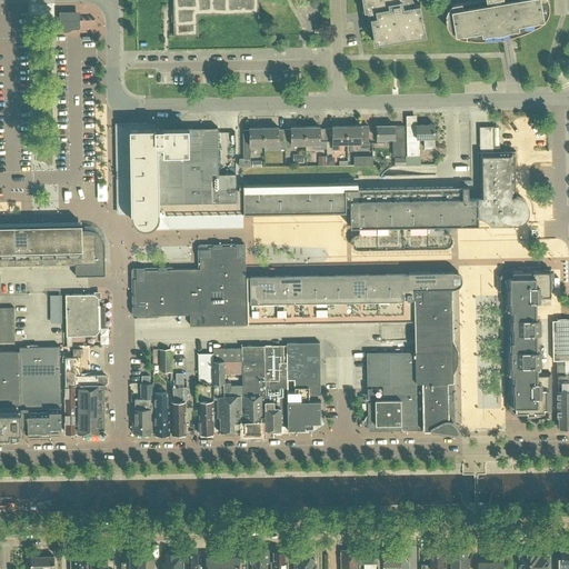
[(362,0),(365,11),(361,11),(362,20),(370,19),(375,42),(425,33),(420,3),(415,5),(411,0),(362,0)]
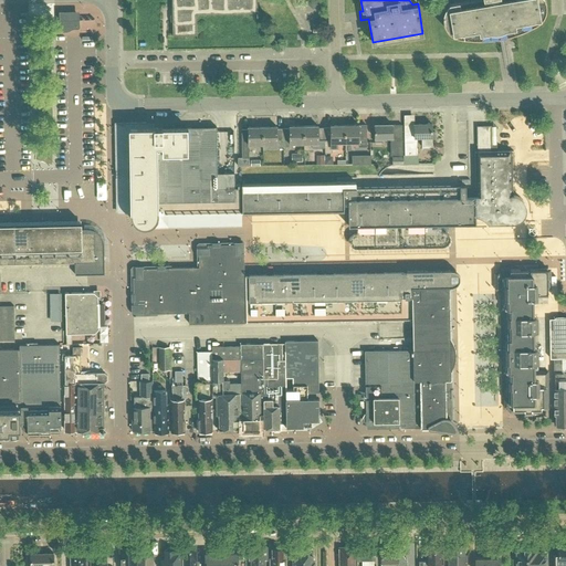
[(472,0),(450,4),(447,8),(444,12),(443,18),(443,22),(446,28),(449,31),(453,34),(459,37),(464,38),(489,39),(499,38),(509,35),(526,29),(533,25),(538,22),(542,19),(545,16),(546,10),(546,6),(545,0),(472,0)]
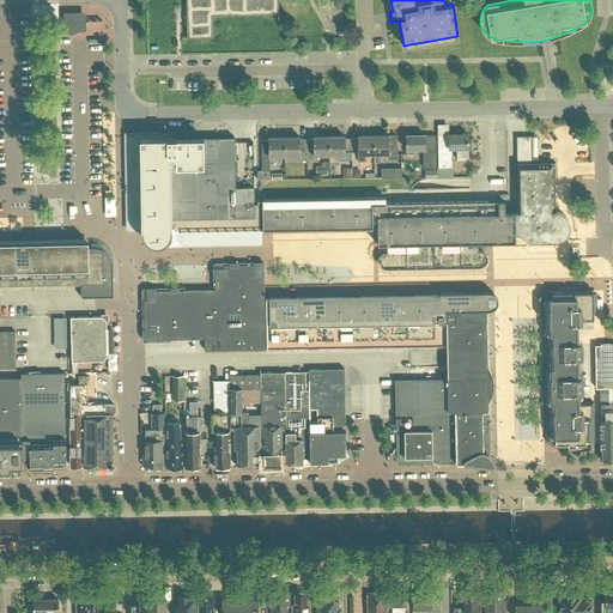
[(83,12),(74,12),(74,20),(65,22),(65,31),(66,34),(67,34),(72,34),(76,32),(78,31),(80,30),(85,30),(85,29),(86,29),(86,20),(83,20),(83,16),(83,12)]
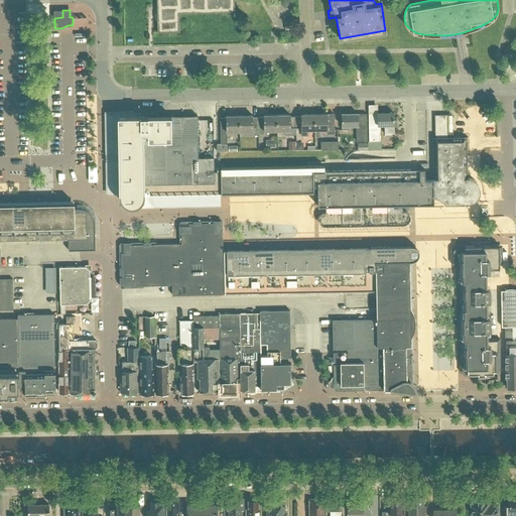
[(221,194),(221,191),(221,171),(214,171),(214,157),(199,158),(198,116),(141,117),(141,116),(133,117),(133,112),(105,112),(107,192),(115,192),(120,192),(119,195),(120,198),(120,200),(122,202),(123,204),(125,205),(127,206),(129,207),(132,207),(134,207),(137,206),(139,205),(141,204),(142,202),(143,200),(152,206),(216,205),(216,194),(221,194)]
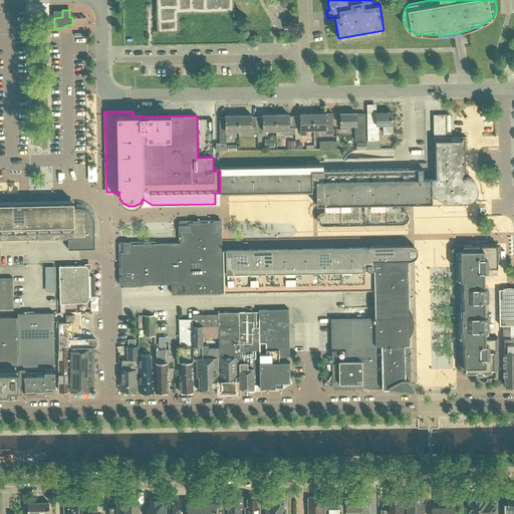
[(367,140),(378,140),(377,125),(382,125),(383,134),(393,134),(393,124),(393,112),(376,112),(376,113),(366,113),(367,140)]
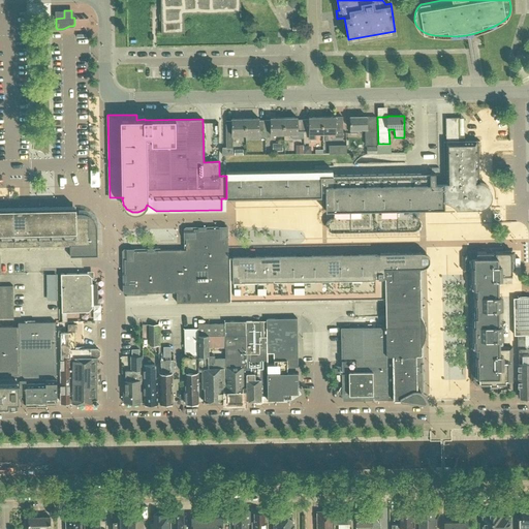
[(315,134),(322,134),(322,117),(310,118),(310,120),(303,120),(303,137),(304,143),(310,143),(309,137),(315,137),(315,134)]
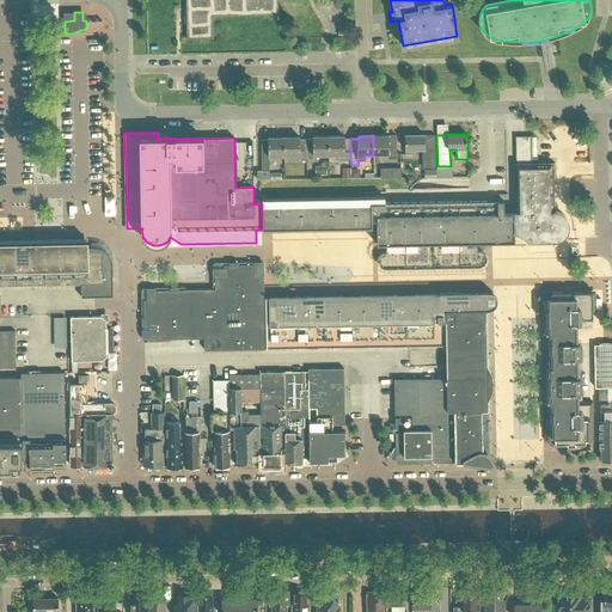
[(373,135),(373,155),(387,155),(387,158),(396,158),(396,138),(390,138),(390,135),(373,135)]
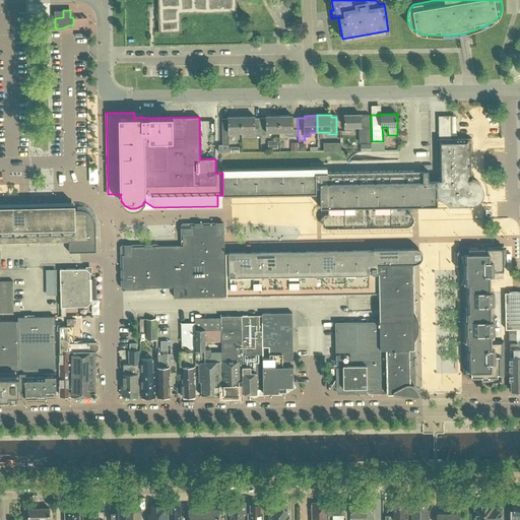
[(369,115),(366,115),(343,115),(343,128),(359,127),(359,142),(370,142),(369,115)]
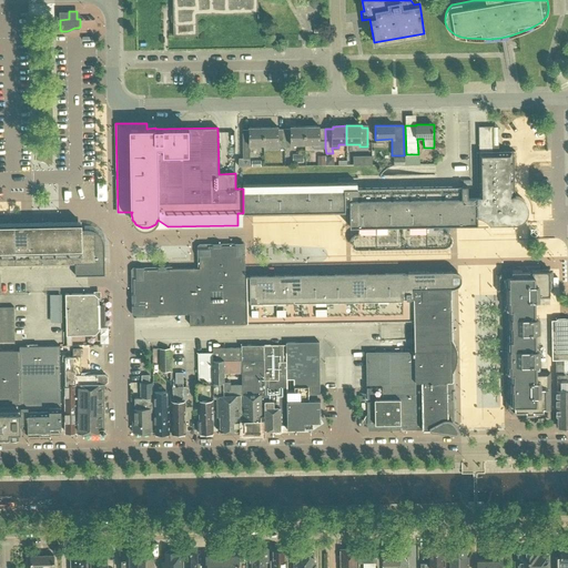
[(486,153),(497,153),(497,125),(477,125),(477,151),(486,151),(486,153)]
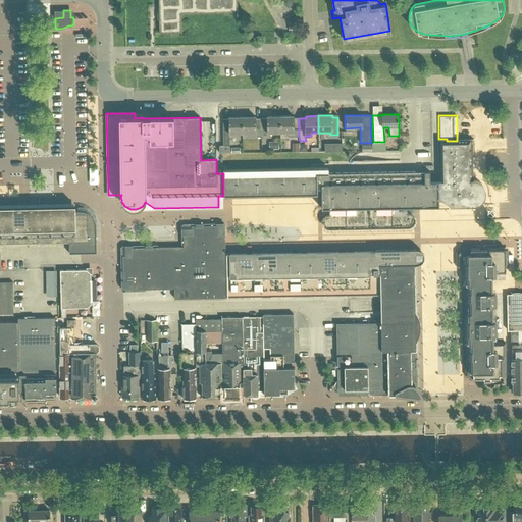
[(223,145),(219,146),(219,153),(229,153),(229,134),(242,134),(243,116),(229,117),(229,119),(223,119),(223,145)]
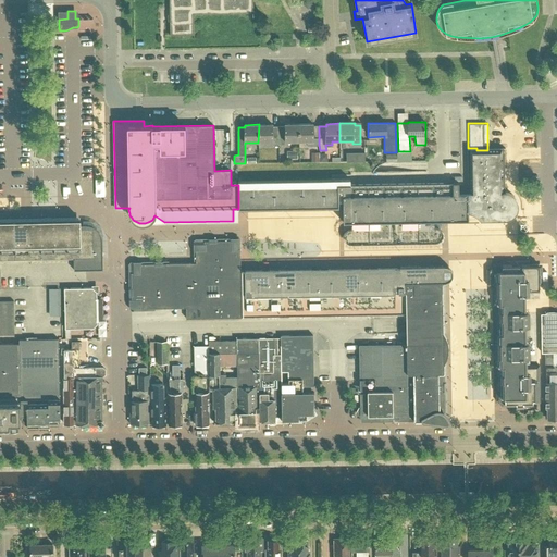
[(259,124),(258,143),(272,141),(272,145),(279,145),(279,141),(279,126),(273,126),(273,124),(259,124)]
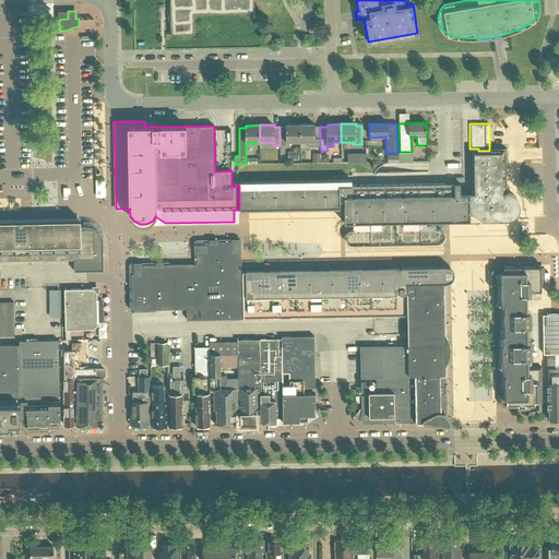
[(280,142),(280,145),(286,145),(286,142),(300,142),(300,137),(300,125),(286,125),(286,127),(280,127),(280,142)]
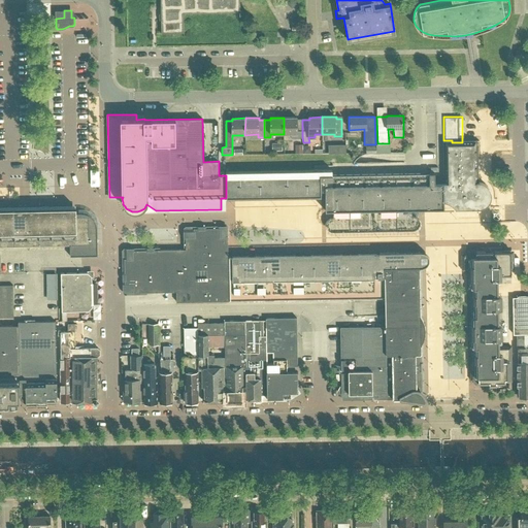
[(302,137),(302,120),(297,120),(297,118),(284,118),(284,129),(284,134),(291,134),(291,137),(302,137)]
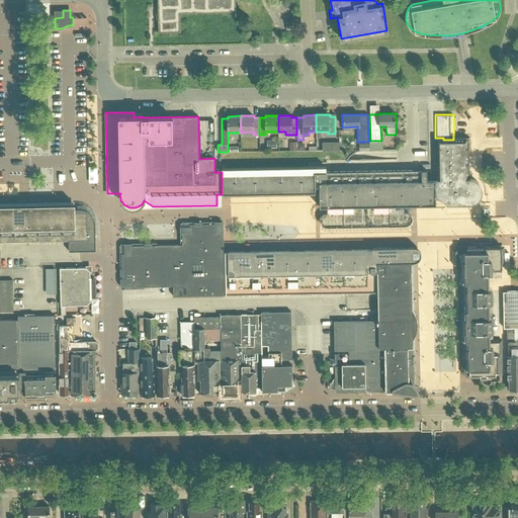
[(222,168),(222,172),(222,192),(315,191),(315,189),(319,189),(319,206),(326,206),(326,213),(323,213),(320,216),(319,219),(319,222),(320,225),(323,227),(326,227),(407,227),(409,226),(411,224),(412,221),(412,219),(411,216),(409,213),(406,213),(406,206),(418,206),(421,202),(425,199),(430,197),(435,198),(435,181),(427,181),(427,171),(421,171),(421,174),(412,175),(412,171),(398,171),(398,150),(363,151),(360,151),(358,151),(355,152),(353,153),(351,155),(350,156),(348,158),(346,161),(345,164),(344,167),(344,172),(326,172),(326,167),(222,168)]
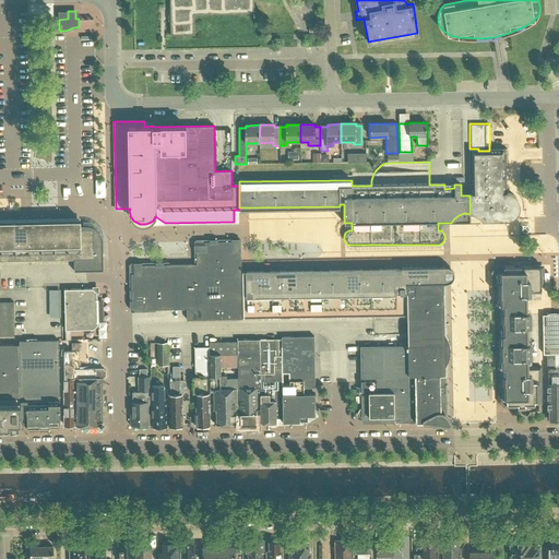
[(0,260),(74,259),(74,272),(104,271),(103,242),(103,239),(102,236),(99,234),(98,230),(95,229),(93,227),(90,226),(86,226),(81,226),(81,224),(0,225),(0,260)]
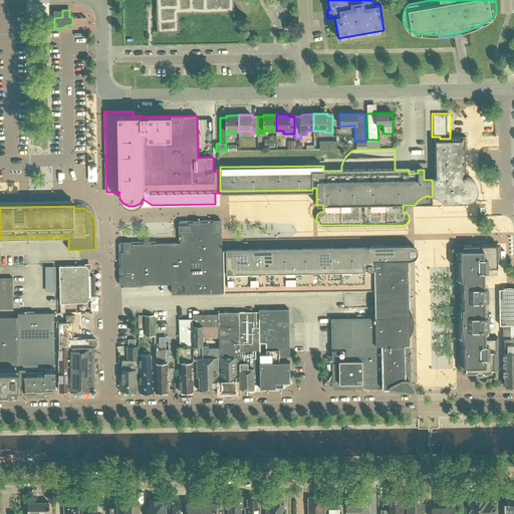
[(153,243),(127,244),(127,246),(122,252),(119,252),(120,277),(122,277),(127,282),(127,285),(171,284),(172,294),(223,293),(222,249),(222,229),(219,229),(213,223),(213,222),(189,222),(189,224),(183,230),(180,230),(180,235),(181,243),(172,251),(159,251),(153,245),(153,243)]
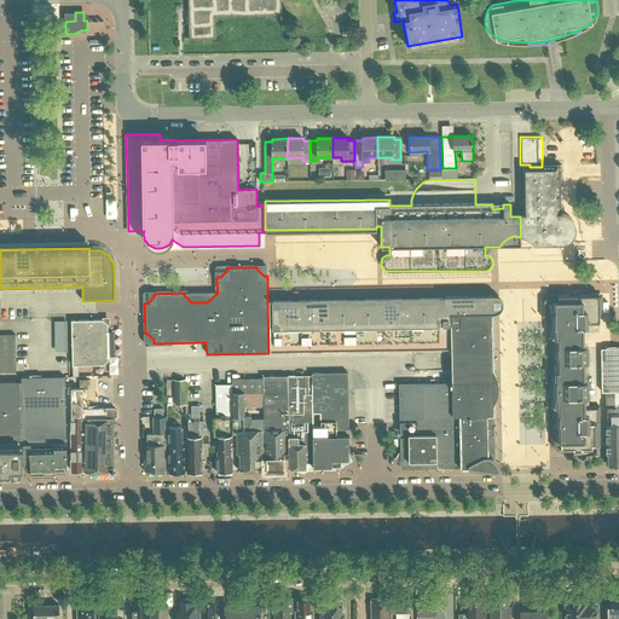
[(589,291),(562,291),(562,295),(549,296),(544,300),(544,316),(550,320),(550,348),(553,351),(554,351),(555,372),(553,372),(554,409),(555,409),(556,446),(561,451),(566,451),(566,455),(573,455),(573,451),(593,451),(593,449),(600,449),(599,408),(584,408),(583,324),(599,324),(599,318),(602,318),(602,300),(599,300),(599,295),(589,295),(589,291)]
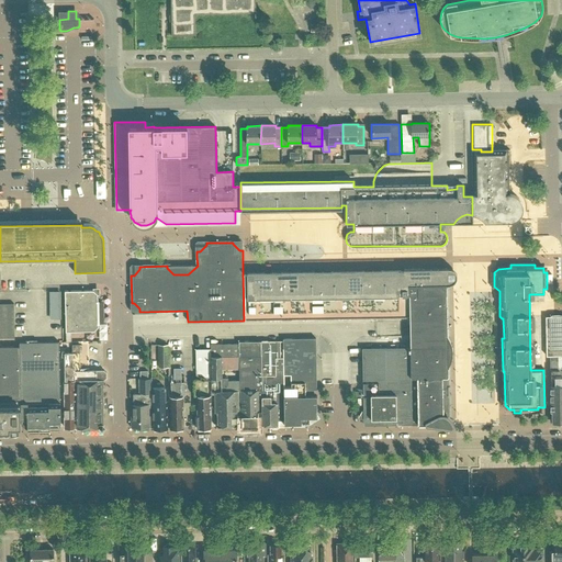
[(403,268),(403,270),(403,287),(409,287),(409,316),(409,348),(362,348),(362,392),(356,392),(356,396),(362,396),(363,412),(359,417),(369,423),(371,419),(378,423),(382,420),(394,420),(397,423),(404,419),(418,418),(418,426),(442,425),(442,418),(449,418),(447,268),(403,268)]
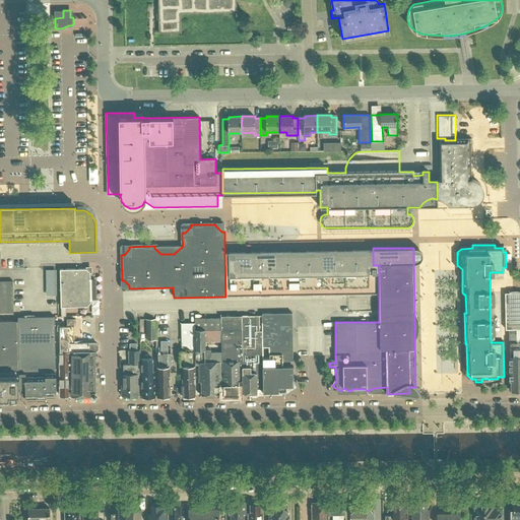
[(373,250),(224,252),(225,297),(379,293),(379,265),(373,265),(373,250)]
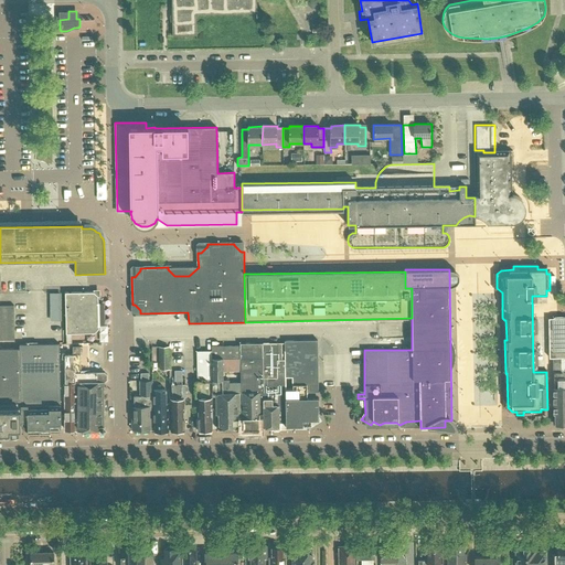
[(94,291),(65,292),(66,333),(95,332),(98,328),(98,296),(94,291)]
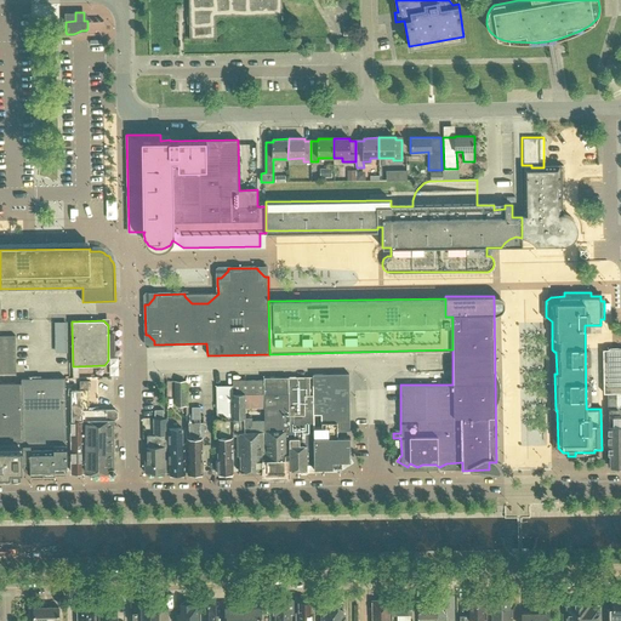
[(0,478),(11,478),(11,476),(23,476),(23,468),(24,468),(23,380),(22,380),(22,383),(0,383),(0,374),(16,374),(16,336),(0,336),(0,478)]
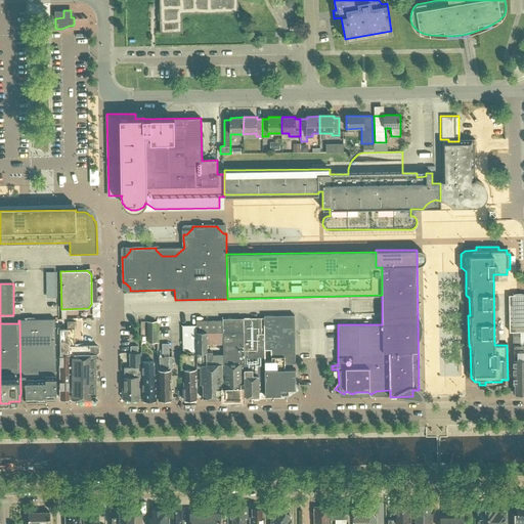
[(523,295),(519,295),(510,296),(510,305),(509,305),(509,324),(511,324),(511,328),(512,328),(513,380),(514,385),(515,385),(515,394),(523,394),(523,295)]
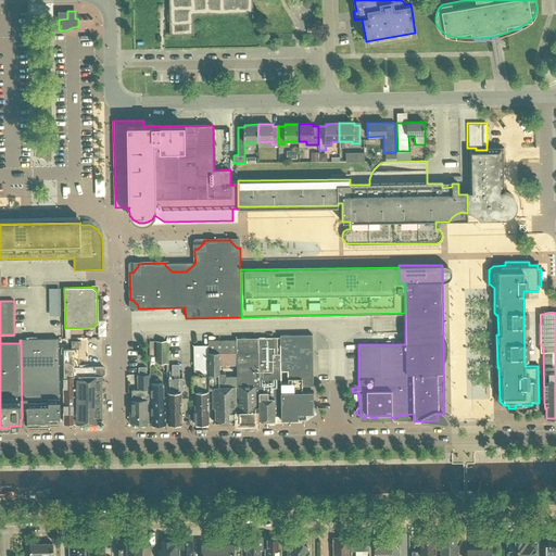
[(281,414),(281,421),(303,420),(303,417),(307,415),(308,417),(313,414),(314,414),(313,393),(313,392),(302,393),(302,387),(313,387),(312,336),(279,336),(280,357),(280,371),(287,371),(287,383),(280,383),(281,414)]
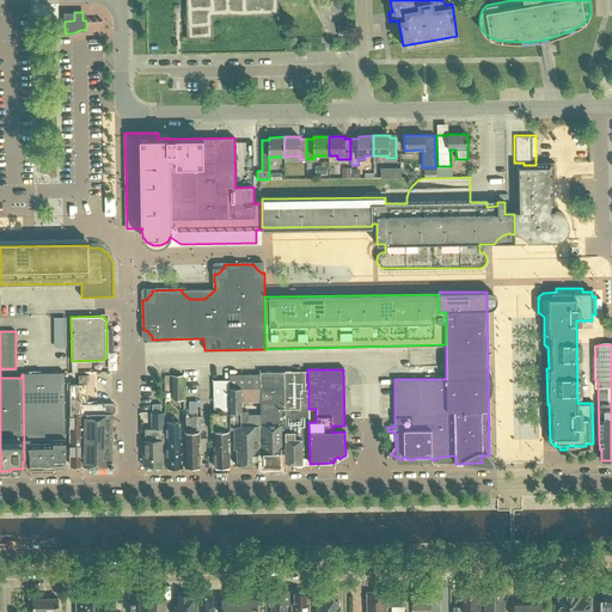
[(283,372),(286,464),(303,464),(301,458),(307,456),(310,456),(308,422),(308,409),(308,393),(306,393),(305,371),(283,372)]
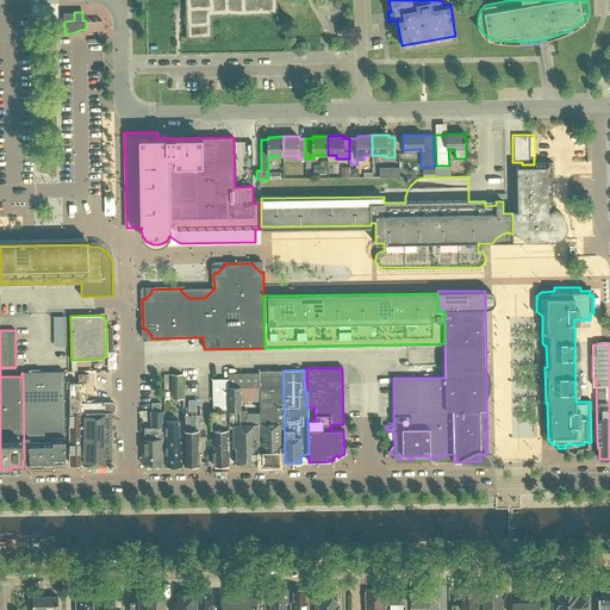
[(261,422),(262,464),(279,464),(280,464),(280,462),(285,462),(282,371),(259,371),(260,422),(261,422)]
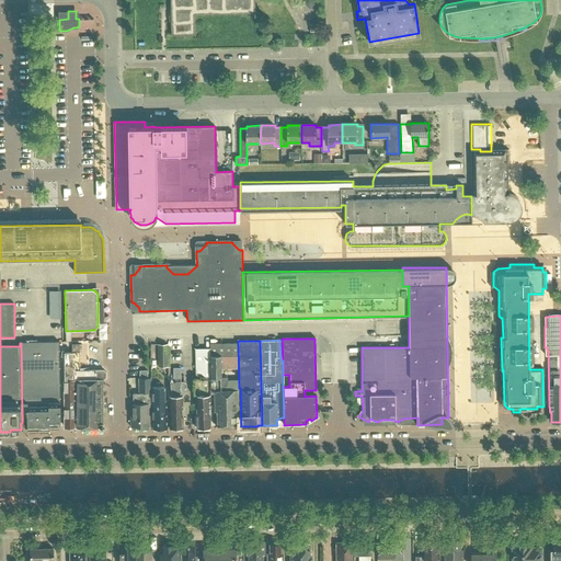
[(27,431),(50,431),(50,427),(61,427),(59,342),(21,343),(22,423),(27,422),(27,431)]
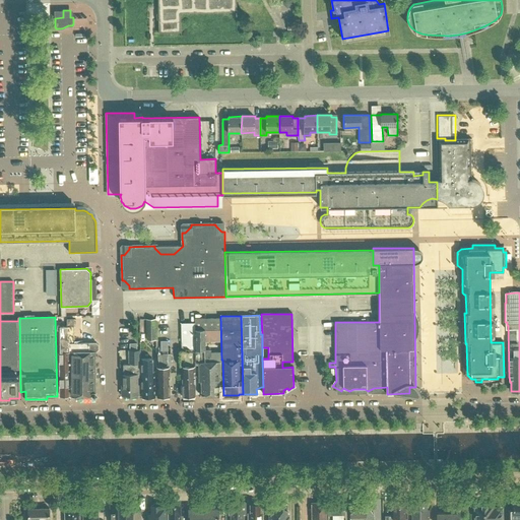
[(194,319),(194,322),(181,323),(182,350),(180,350),(180,366),(182,366),(183,393),(183,394),(183,395),(184,396),(185,396),(195,396),(194,366),(196,366),(195,351),(201,351),(205,350),(205,330),(220,330),(220,318),(194,319)]
